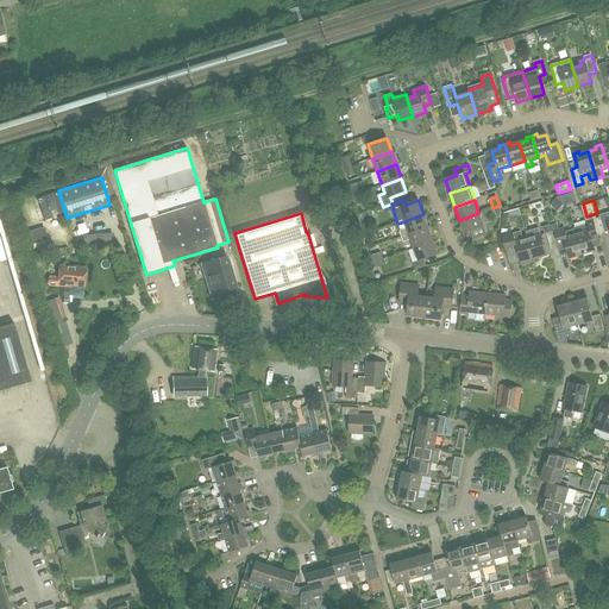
[(478,213),(459,220),(464,233),(484,227),(478,213)]
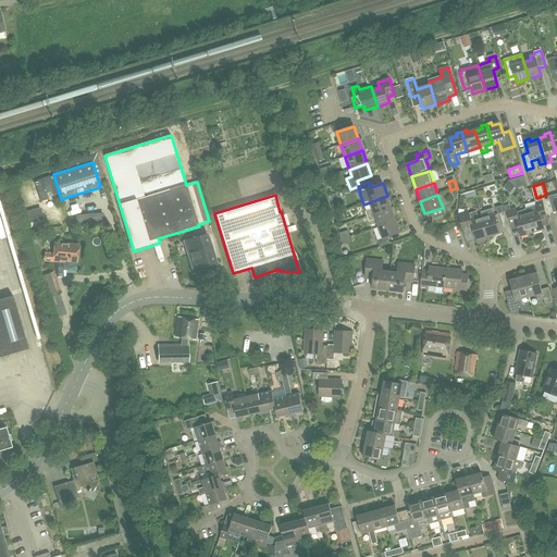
[(366,211),(368,217),(392,208),(387,196),(370,202),(372,209),(366,211)]
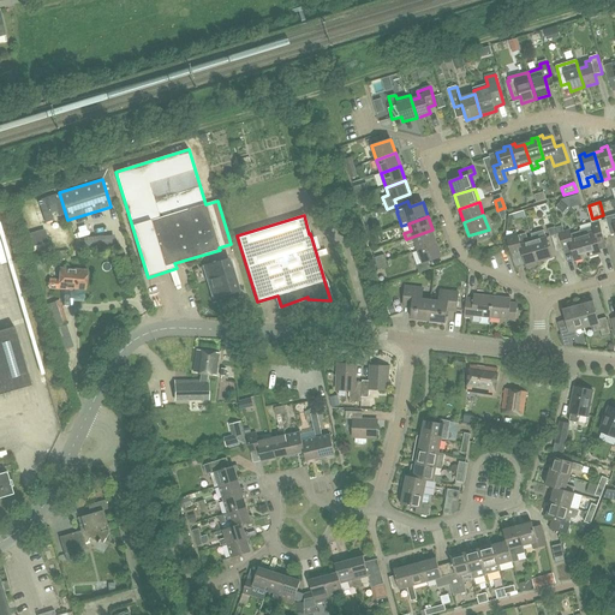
[(614,228),(611,218),(599,222),(604,238),(614,234),(614,228)]
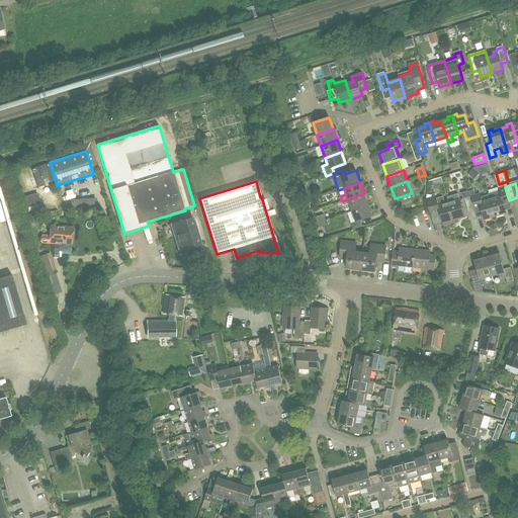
[(499,190),(489,193),(495,218),(506,213),(504,207),(510,205),(509,200),(505,187),(499,188),(499,190)]
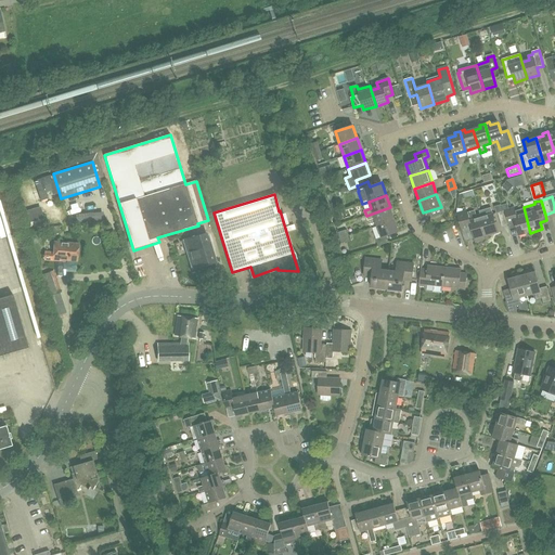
[(395,220),(390,207),(366,216),(368,221),(374,219),(377,226),(395,220)]
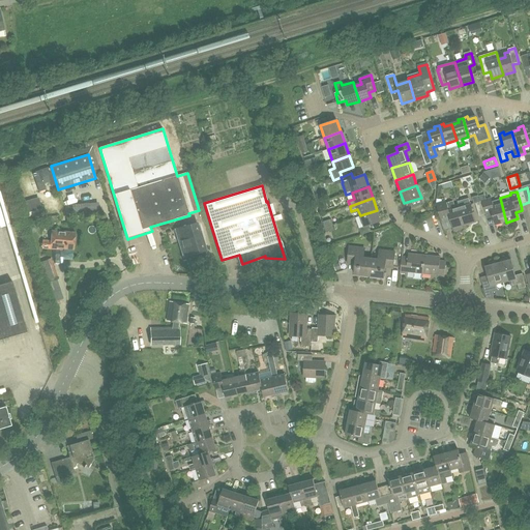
[(491,198),(481,201),(486,214),(492,213),(495,226),(506,223),(500,198),(499,198),(500,200),(492,202),(491,198)]
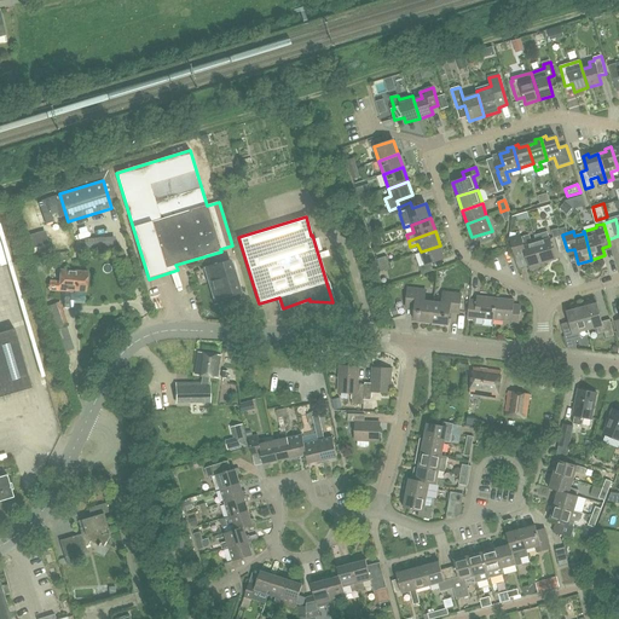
[(534,236),(537,243),(542,264),(555,260),(548,232),(534,236)]
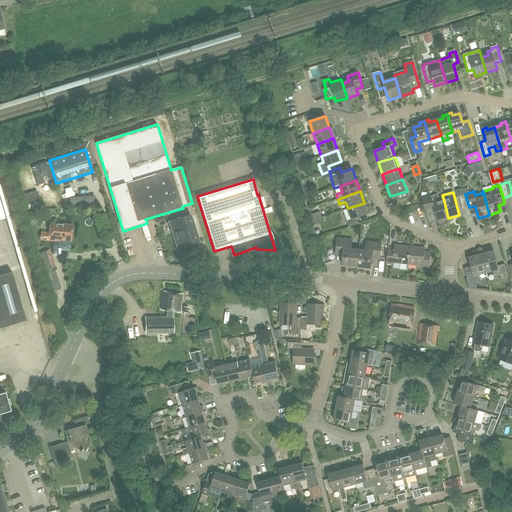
[(469,207),(465,194),(459,196),(463,209),(469,207)]
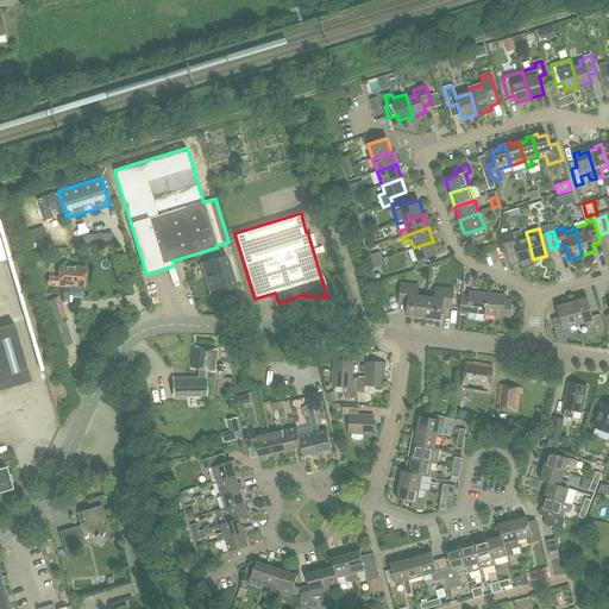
[(531,261),(533,259),(528,239),(525,239),(522,233),(514,237),(513,233),(503,237),(507,251),(518,249),(521,263),(522,264),(523,265),(529,264),(531,262),(531,261)]
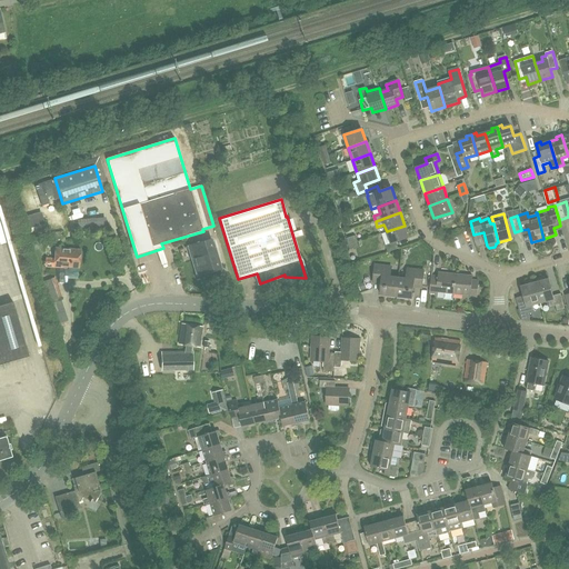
[(405,226),(387,231),(391,245),(409,238),(405,226)]
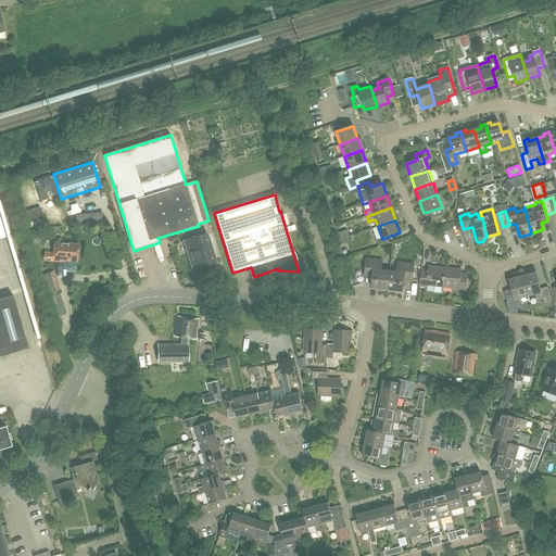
[(187,242),(194,268),(214,263),(206,236),(187,242)]
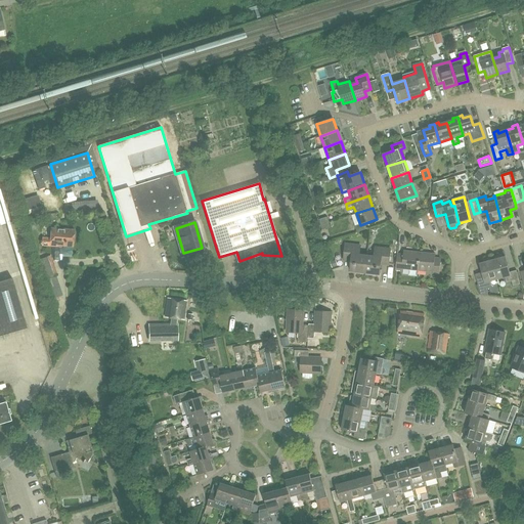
[(42,237),(41,247),(61,248),(61,247),(73,248),(75,230),(51,228),(50,238),(42,237)]
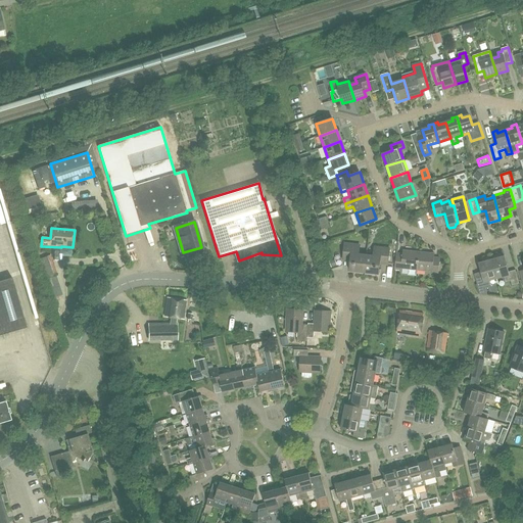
[(364,273),(366,255),(360,254),(361,245),(344,243),(343,260),(350,262),(349,271),(364,273)]
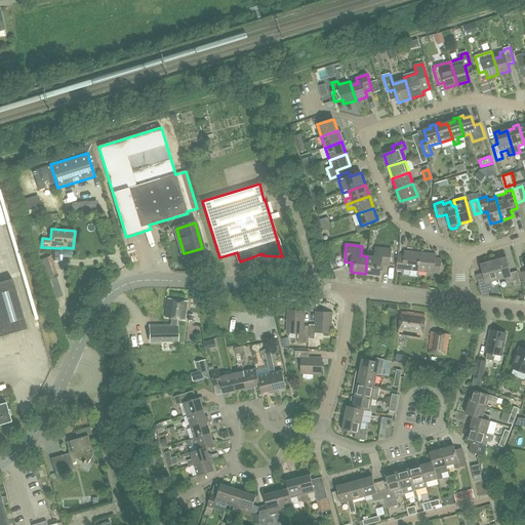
[(375,257),(367,256),(365,274),(380,276),(381,266),(390,267),(392,249),(376,248),(375,257)]
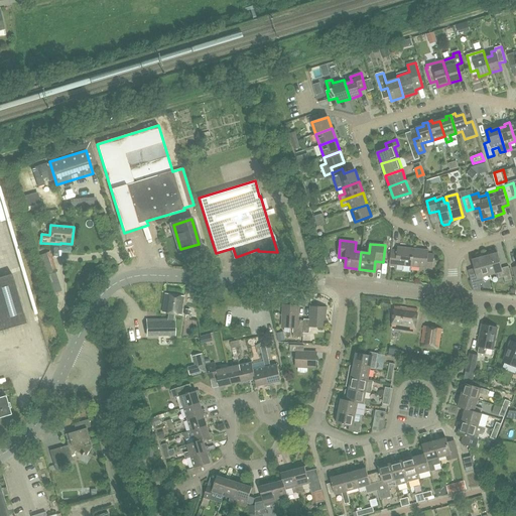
[(391,250),(390,266),(396,266),(396,265),(411,267),(413,249),(397,247),(397,251),(391,250)]
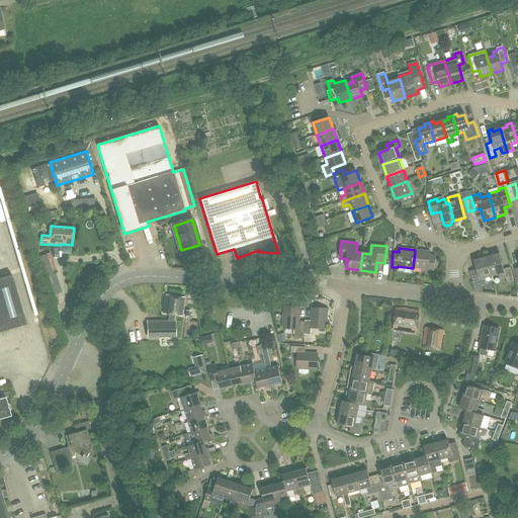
[(415,250),(413,268),(428,269),(428,271),(434,271),(436,256),(430,255),(431,252),(415,250)]
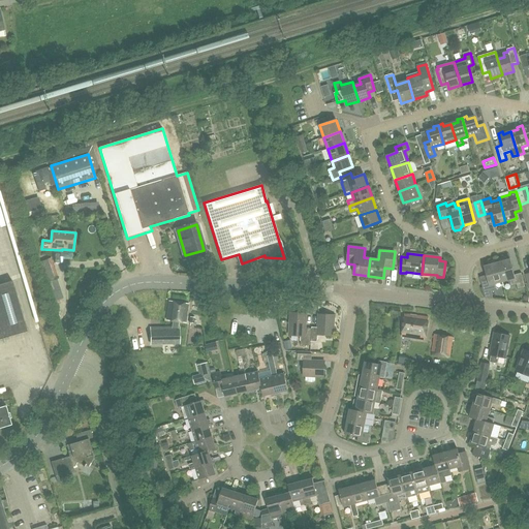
[(52,258),(38,262),(41,271),(43,270),(48,282),(58,279),(52,258)]
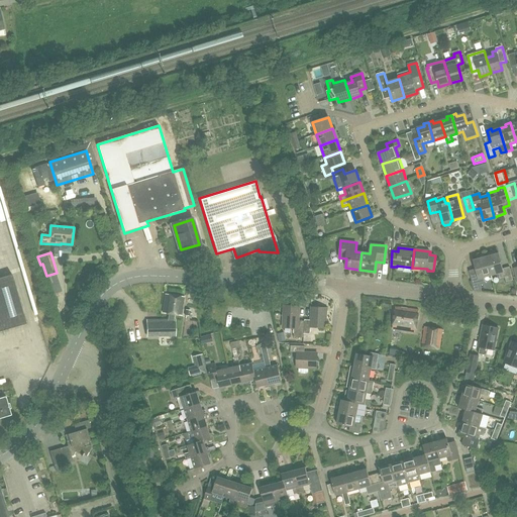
[(486,257),(491,276),(498,274),(500,279),(505,278),(507,283),(513,281),(510,268),(503,270),(499,253),(486,257)]
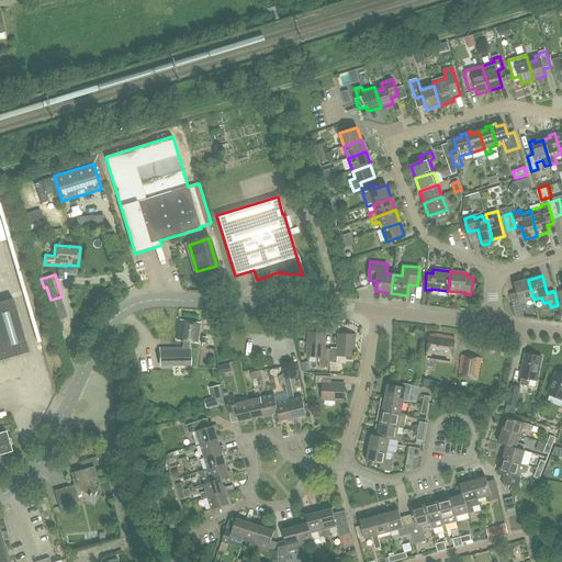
[(534,300),(528,280),(515,283),(519,300),(512,302),(516,316),(525,317),(523,310),(528,307),(526,302),(534,300)]
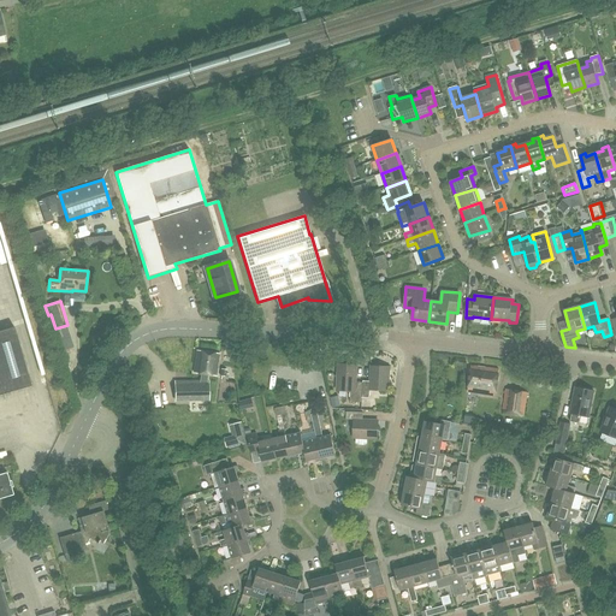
[(75,347),(67,325),(57,329),(63,350),(75,347)]
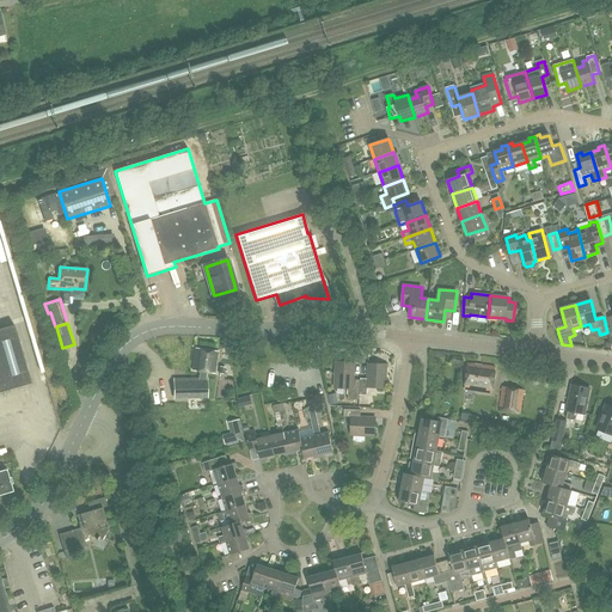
[(0,329),(0,392),(31,384),(14,325),(0,329)]
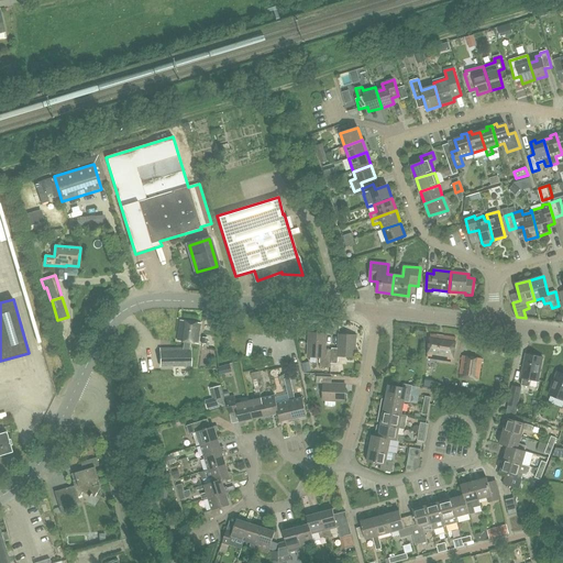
[(190,343),(198,344),(200,323),(180,321),(177,341),(185,342),(184,349),(162,349),(162,367),(174,366),(174,364),(191,364),(190,348),(189,348),(190,343)]
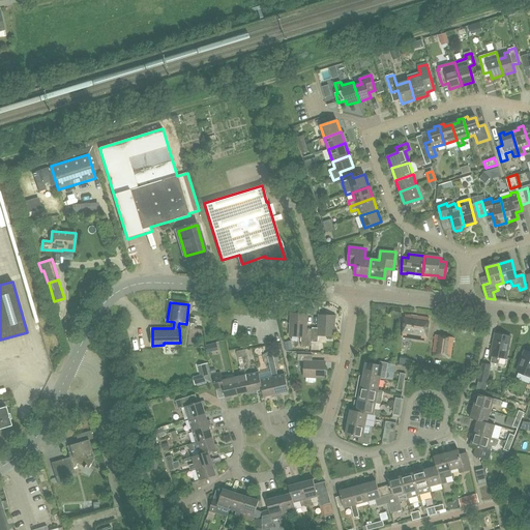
[(290,336),(301,337),(301,346),(312,347),(312,343),(313,329),(306,328),(307,315),(291,314),(290,336)]
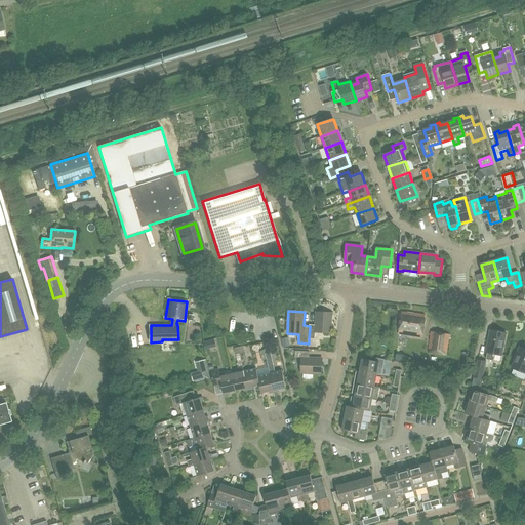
[(317,312),(316,325),(310,325),(310,326),(309,339),(315,339),(316,332),(330,333),(332,313),(317,312)]
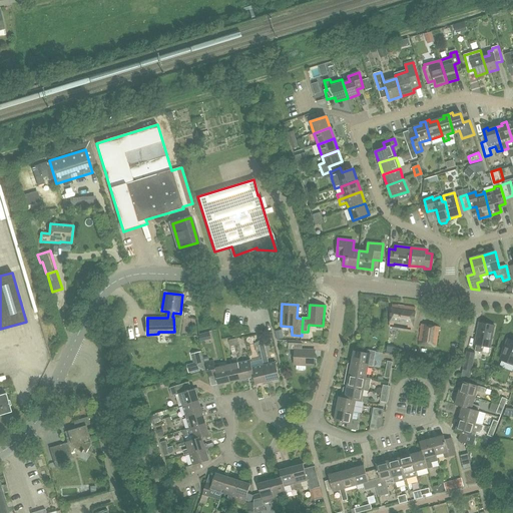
[(416,308),(393,305),(390,327),(413,330),(416,308)]
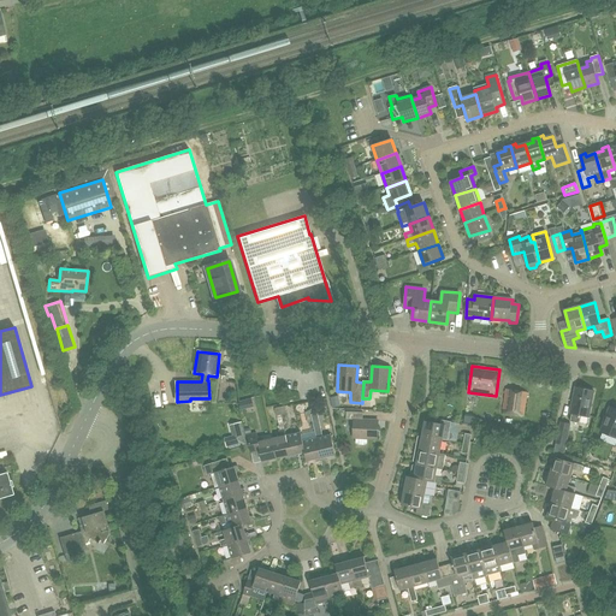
[(575,388),(570,414),(572,414),(570,422),(580,424),(581,416),(588,418),(594,391),(575,388)]
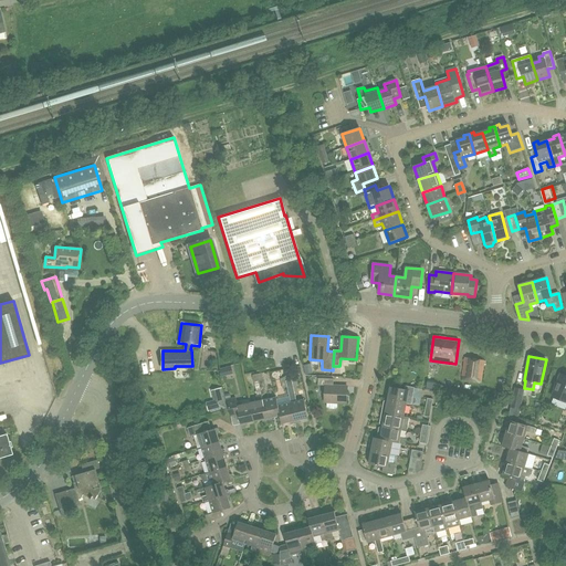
[(480,381),(482,362),(467,359),(464,380),(480,381)]
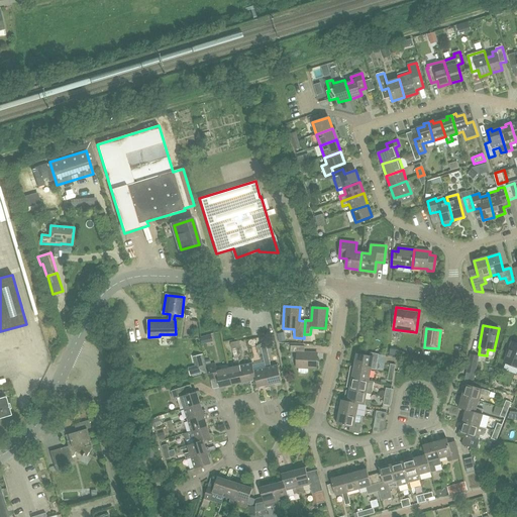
[(516,368),(516,374),(516,376),(516,375),(516,343),(512,342),(504,363),(516,368)]
